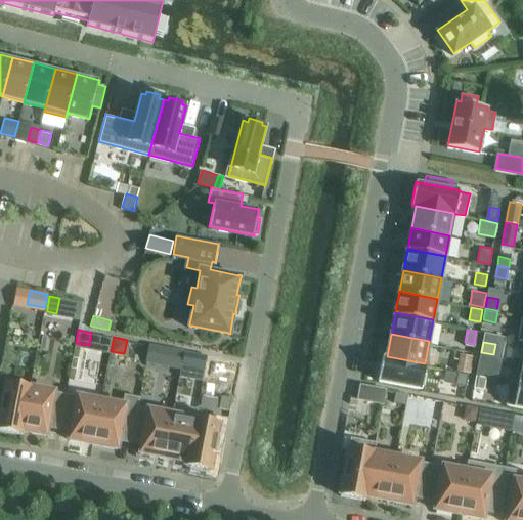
[(146,357),(146,360),(159,362),(160,359),(162,346),(149,344),(146,357)]
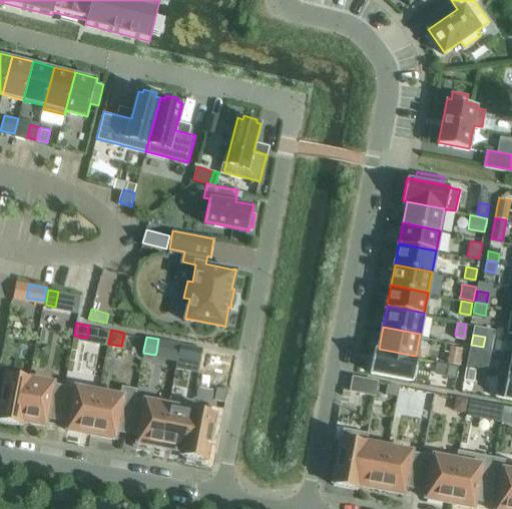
[(179,353),(190,355),(201,357),(203,348),(192,346),(192,345),(180,343),(179,353)]
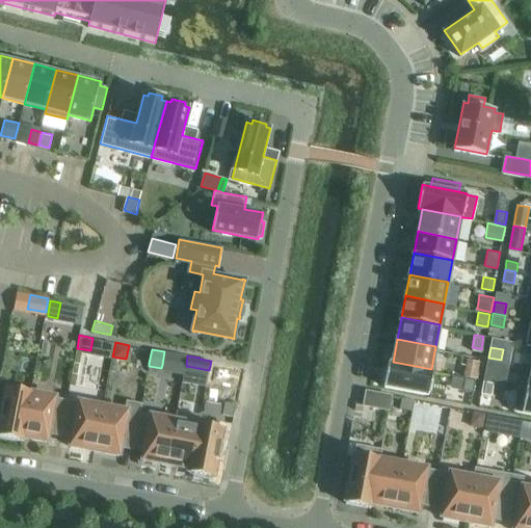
[(467,359),(463,375),(476,378),(479,362),(467,359)]
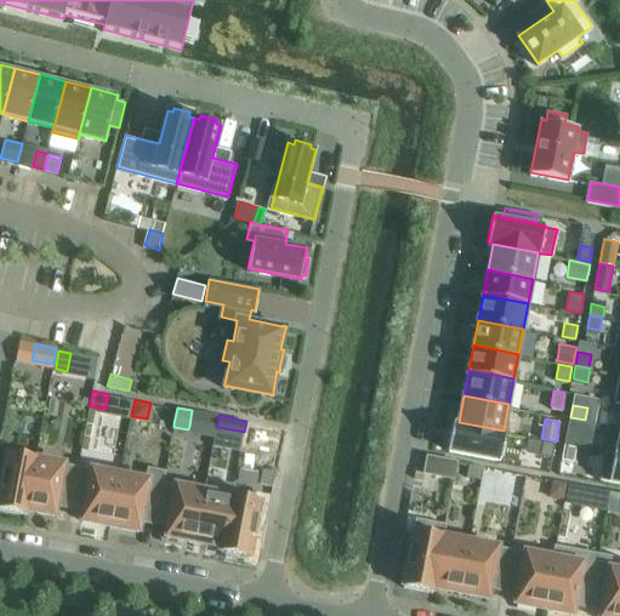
[(246,421),(244,432),(259,434),(261,423),(246,421)]
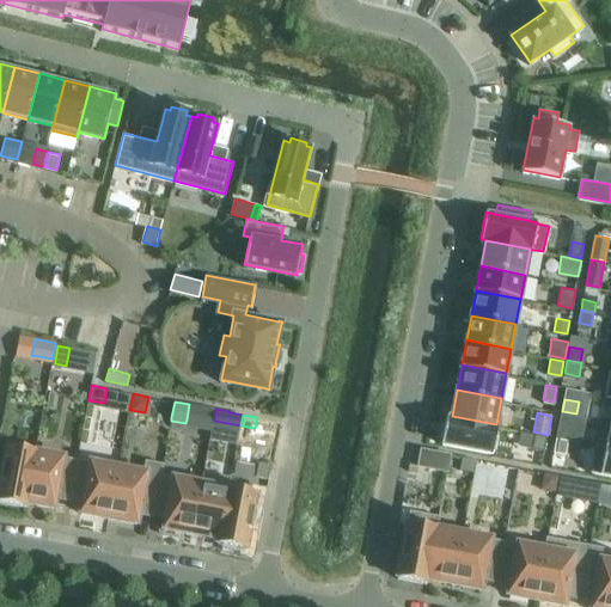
[(496,424),(452,416),(447,415),(441,442),(494,452),(499,424),(496,424)]
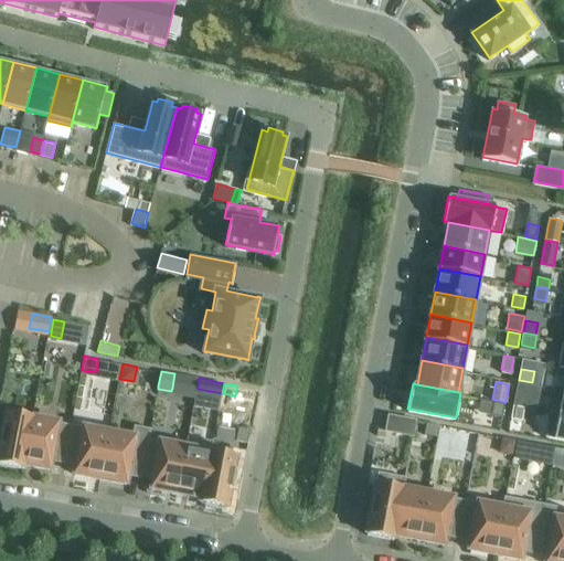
[(502,415),(504,402),(495,400),(492,413),(502,415)]
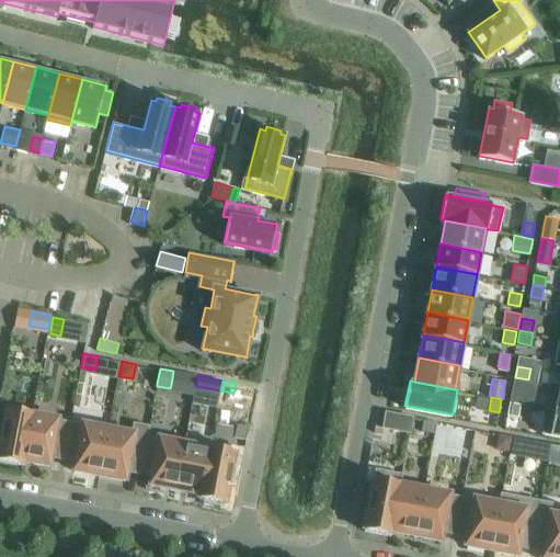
[(520,416),(522,404),(511,401),(509,413),(520,416)]
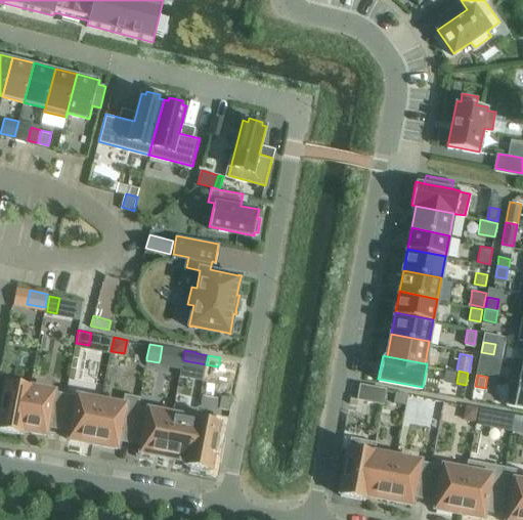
[(0,428),(22,432),(31,385),(6,381),(0,413),(0,428)]
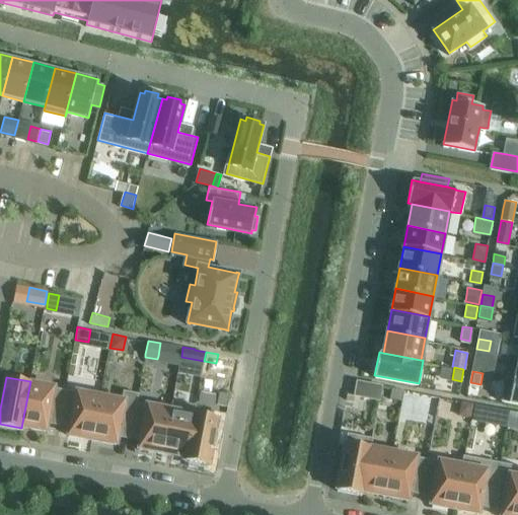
[(514,377),(509,400),(517,402),(517,379),(516,378),(514,377)]
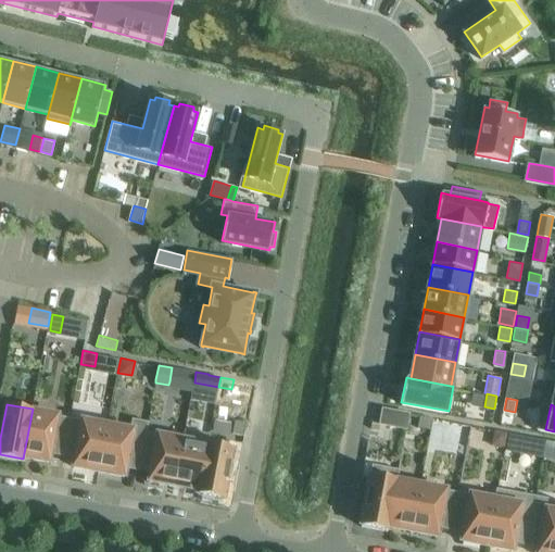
[(406,426),(408,413),(383,408),(380,422),(406,426)]
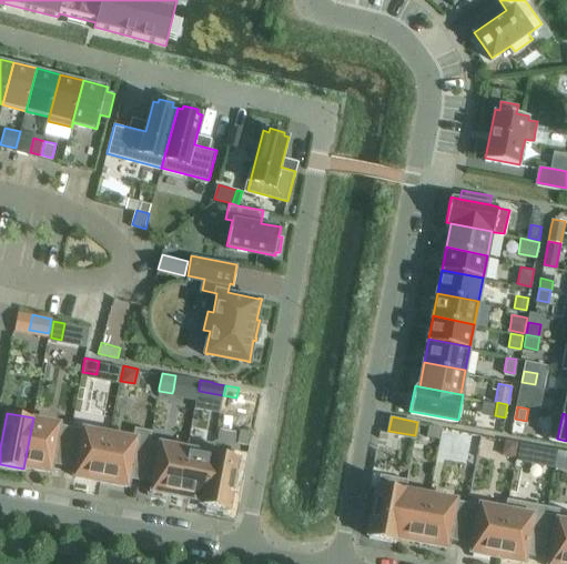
[(33,418),(23,469),(24,470),(26,465),(50,470),(53,453),(66,455),(71,425),(33,418)]
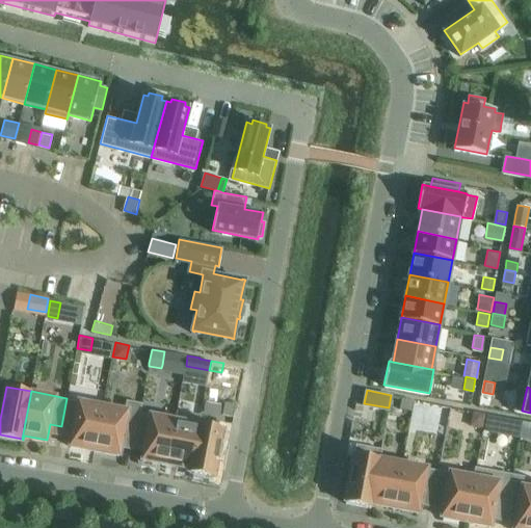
[(413,410),(415,399),(402,397),(400,406),(413,410)]
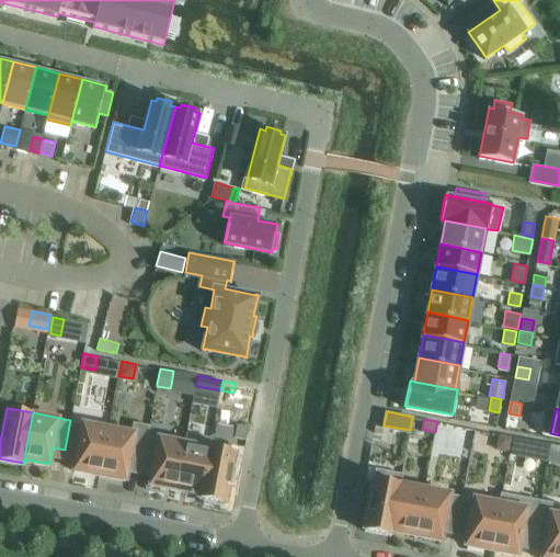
[(70,420),(65,450),(77,452),(73,469),(100,474),(109,428),(70,420)]
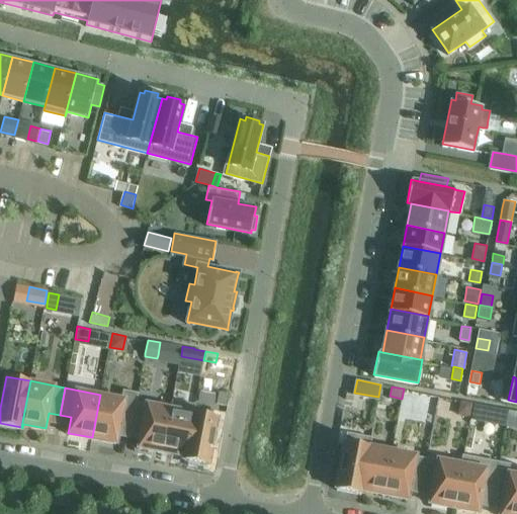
[(100,395),(92,437),(116,442),(119,426),(131,428),(138,392),(123,389),(121,399),(100,395)]
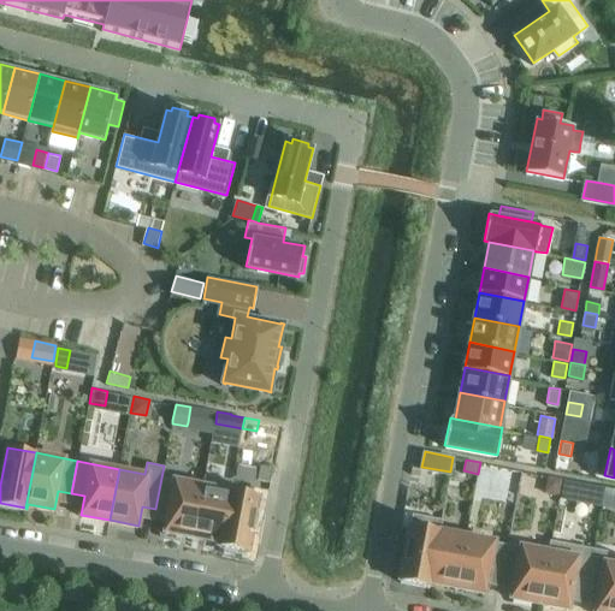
[(164,466),(155,509),(169,511),(165,531),(194,535),(203,485),(163,478),(165,466),(164,466)]
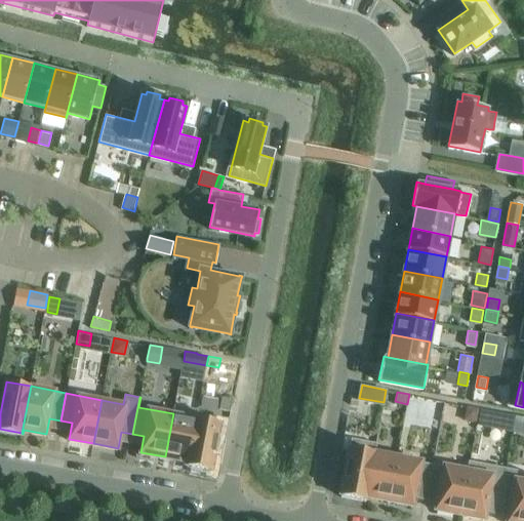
[(467,404),(465,417),(478,421),(480,407),(467,404)]
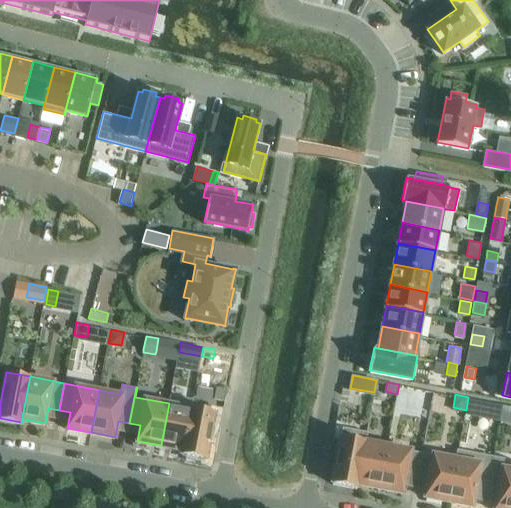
[(169,403),(161,445),(182,449),(181,453),(182,453),(191,407),(169,403)]
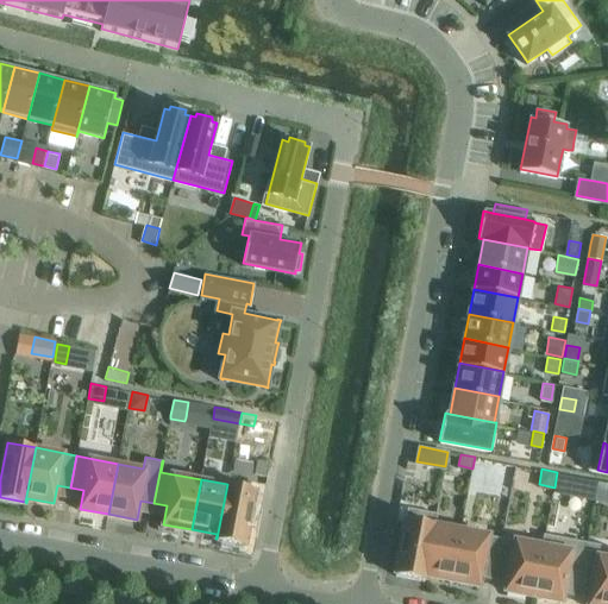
[(227,484),(217,539),(245,545),(256,490),(227,484)]
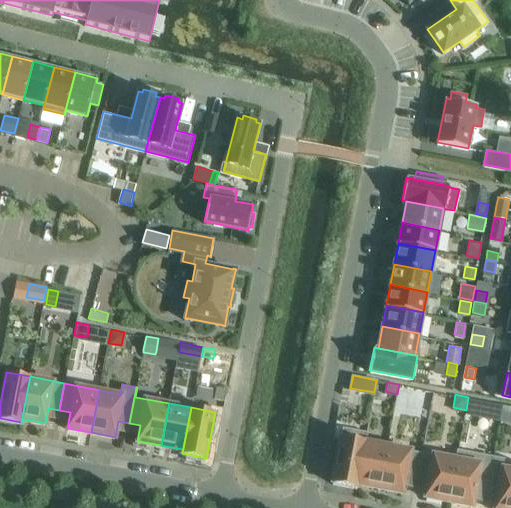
[(356,486),(367,431),(343,426),(332,482),(356,486)]
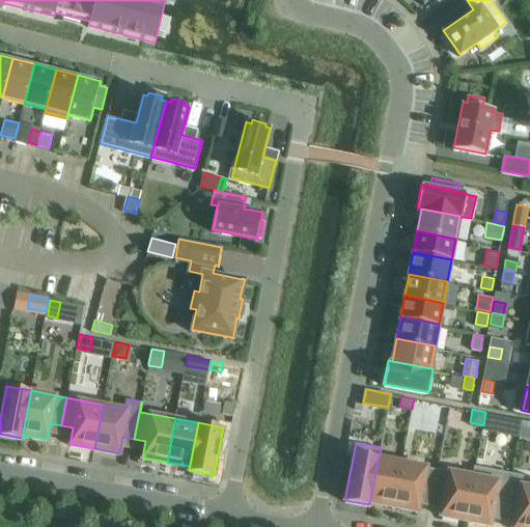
[(381,447),(369,504),(370,505),(371,501),(393,505),(401,462),(380,458),(382,447),(381,447)]
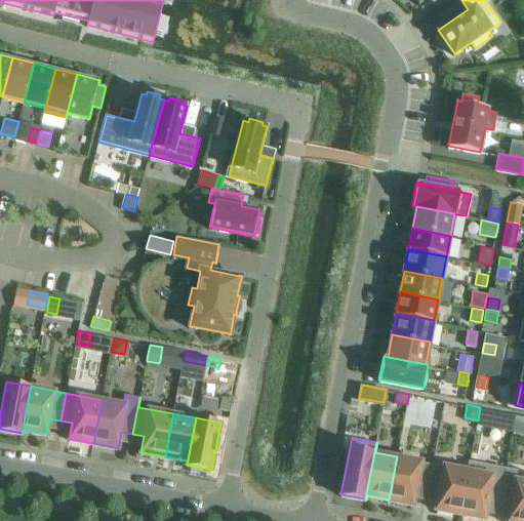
[(397,456),(389,499),(413,505),(416,488),(428,490),(433,463),(397,456)]
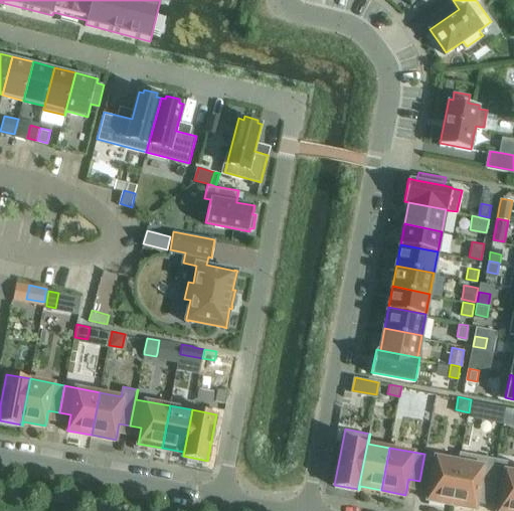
[(424,454),(419,481),(431,483),(427,499),(451,503),(461,451),(460,451),(458,461),(424,454)]
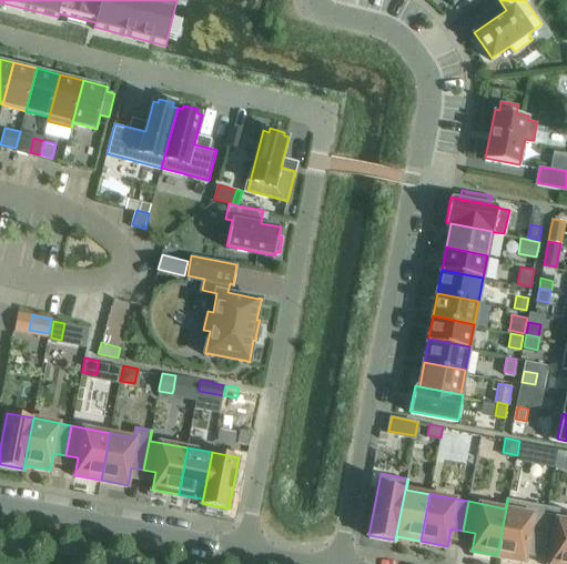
[(508,497),(497,555),(524,561),(527,543),(539,545),(547,505),(535,503),(508,497)]
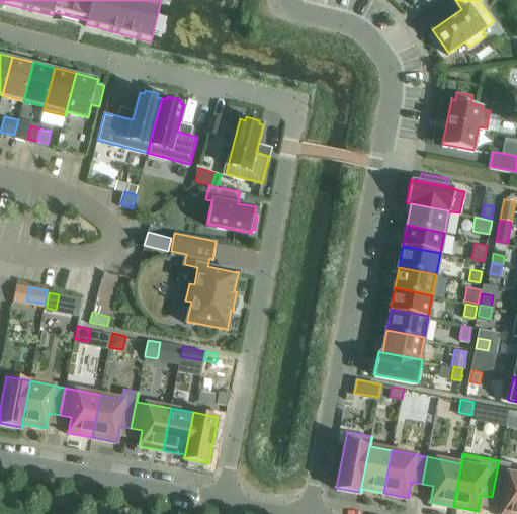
[(499,460),(492,497),(503,499),(500,513),(516,513),(516,474),(511,473),(513,462),(499,460)]
